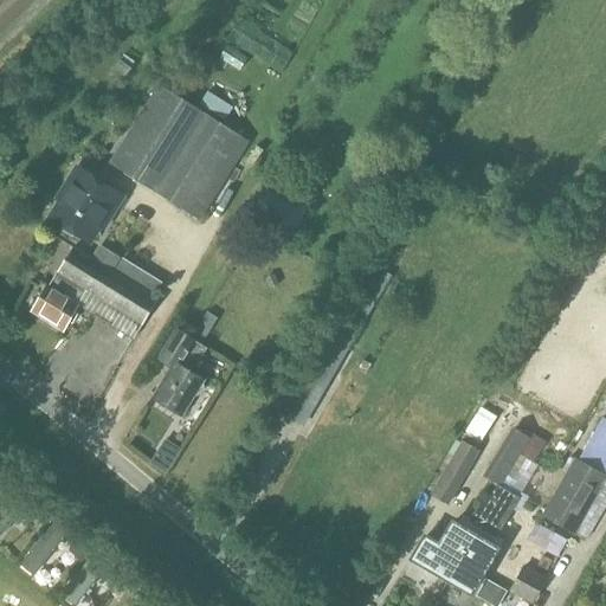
[(200,220),(251,144),(162,86),(111,163),(184,211),(184,210),(200,220)]
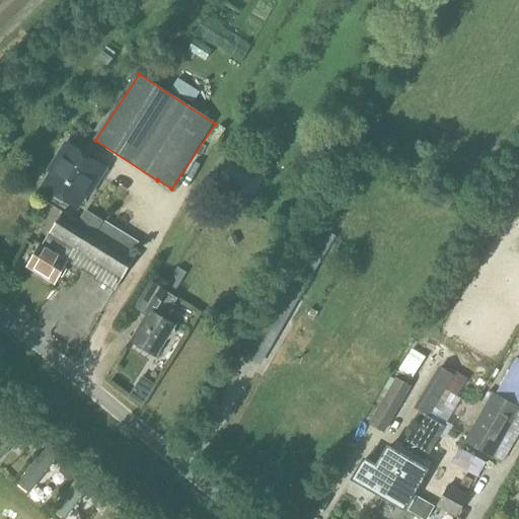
[(79,208),(102,170),(62,145),(39,181),(79,208)]
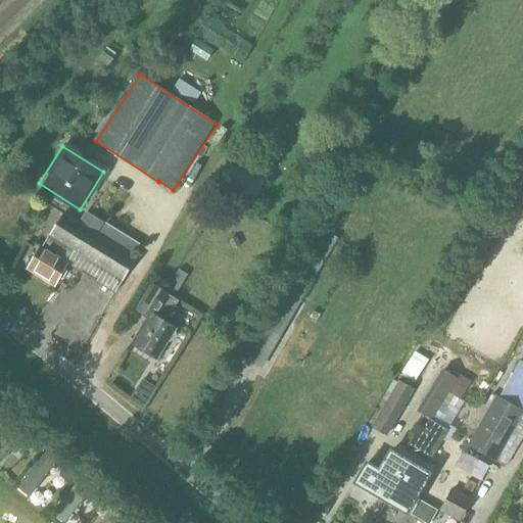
[(132,256),(100,236),(60,211),(27,266),(54,282),(75,249),(123,279),(136,258),(132,256)]
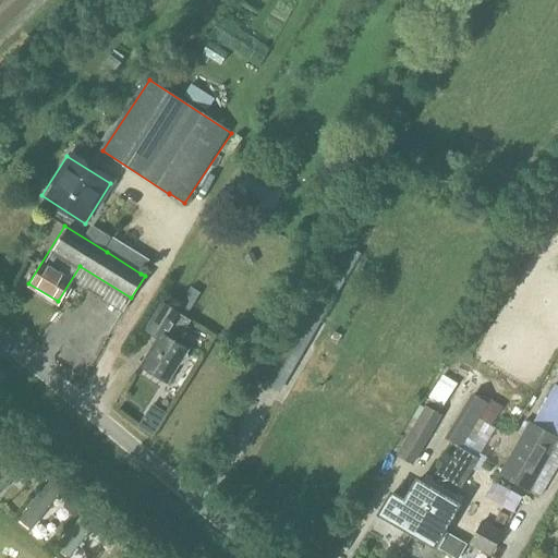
[(107,252),(141,274),(148,262),(114,240),(107,252)]
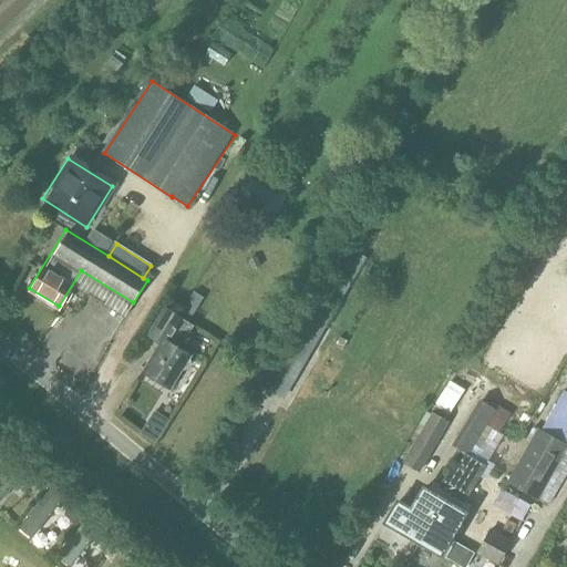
[(192,291),(179,311),(189,318),(202,298),(192,291)]
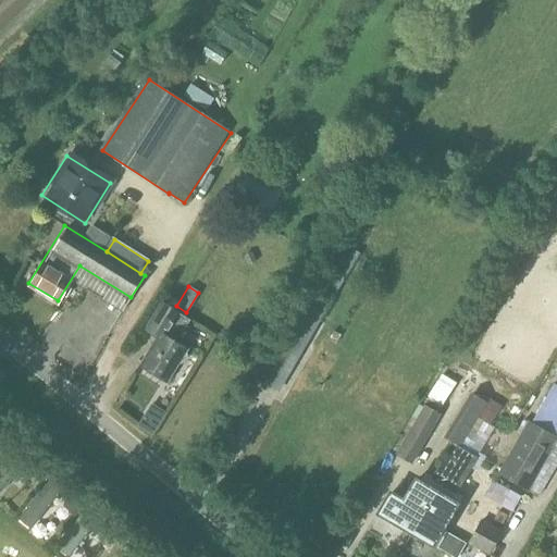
[(139,364),(168,382),(177,364),(183,363),(188,355),(187,350),(175,343),(188,321),(178,314),(180,313),(163,302),(146,332),(157,338),(139,364)]
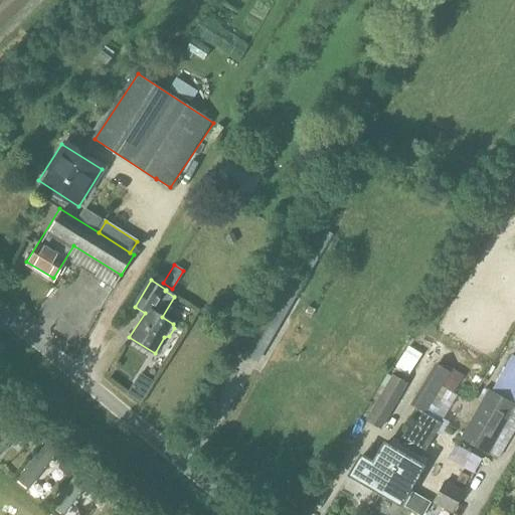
[(426,413),(441,388),(450,373),(439,366),(414,406),(426,413)]
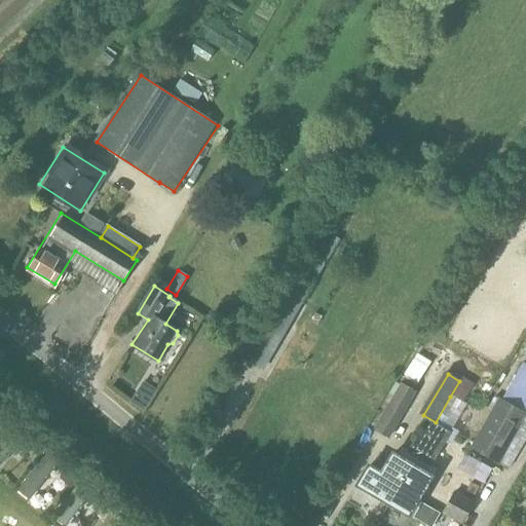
[(389,438),(416,392),(404,385),(377,430),(389,438)]
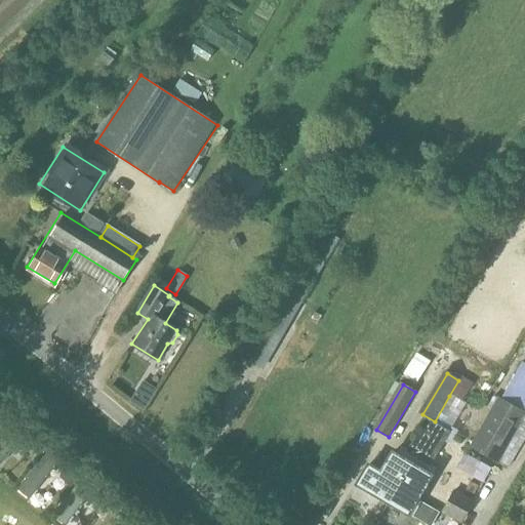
[(507,467),(524,434),(524,430),(517,426),(523,414),(496,399),(470,445),(496,460),(507,467)]
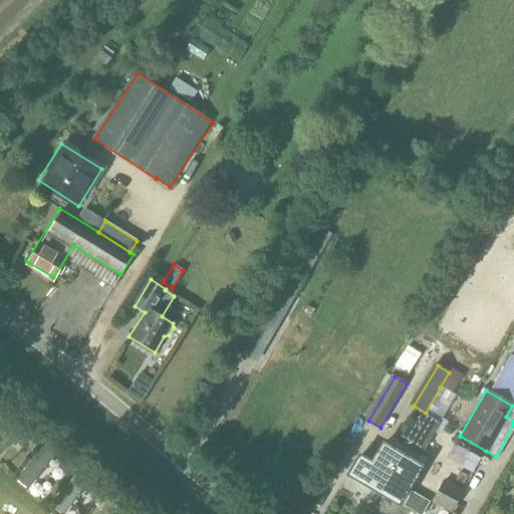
[(426,413),(401,454),(421,466),(423,467),(427,460),(422,457),(442,422),(426,413)]
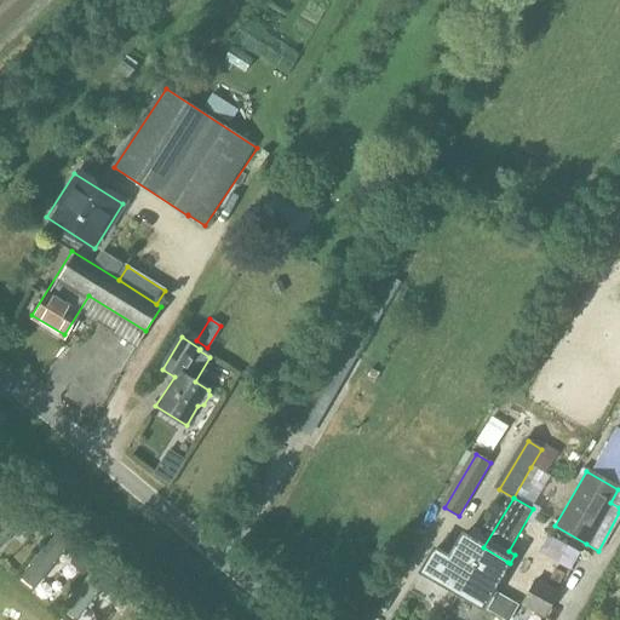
[(482,549),(483,547),(463,537),(451,557),(435,549),(420,572),(455,592),(482,549)]
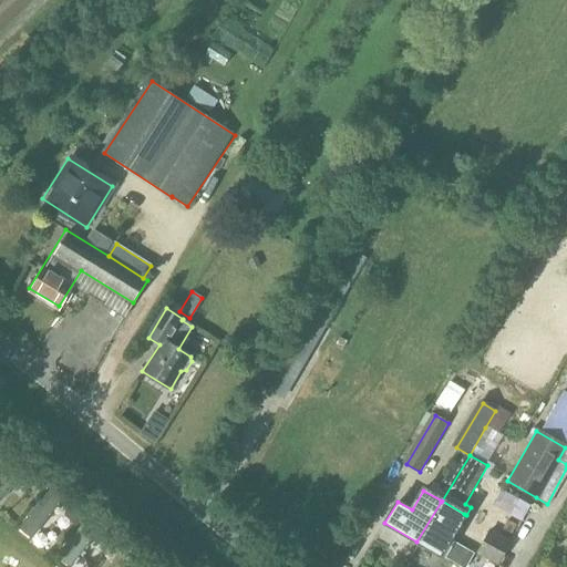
[(524,531),(529,512),(477,496),(472,515),(524,531)]
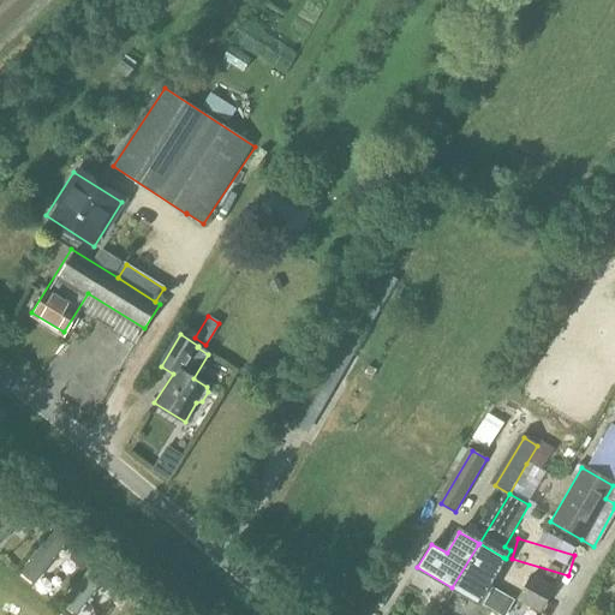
[(478,544),(452,587),(477,602),(503,557),(479,543),(478,544)]
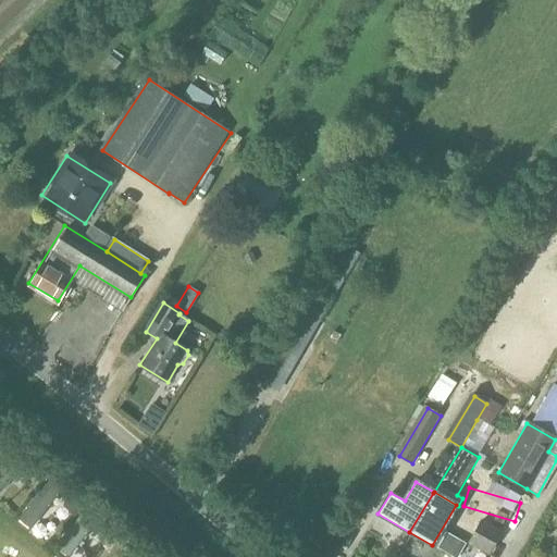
[(490,556),(503,533),(482,521),(468,544),(490,556)]
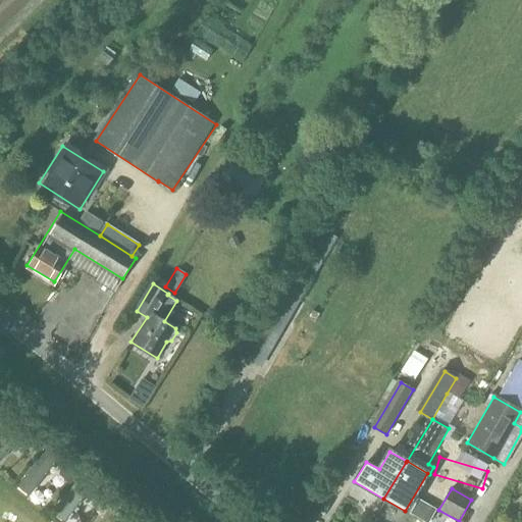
[(418,498),(410,512),(427,521),(428,521),(436,508),(418,498)]
